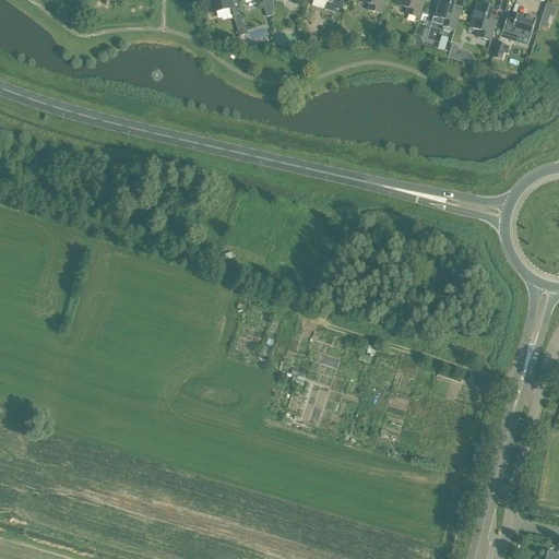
[(242,13),(238,0),(210,0),(213,13),(232,9),(234,15),(236,25),(242,24),(240,14),(242,13)]
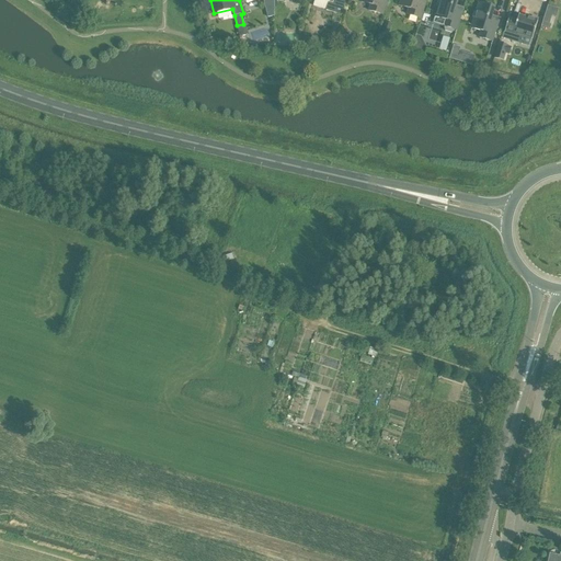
[(244,0),(245,3),(258,0),(263,0),(268,18),(274,16),(274,8),(274,0),(244,0)]
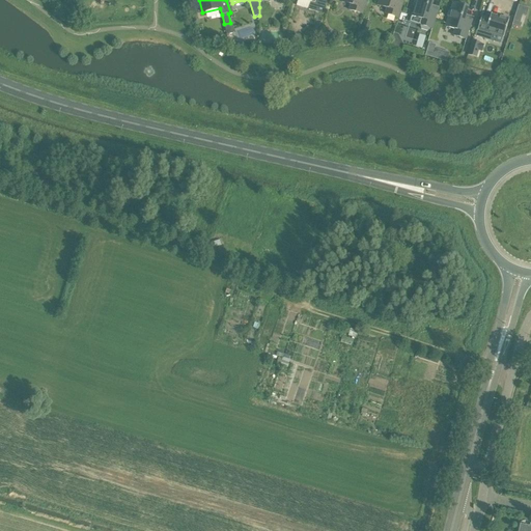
[(324,15),(327,0),(301,0),(310,2),(308,10),(324,15)]
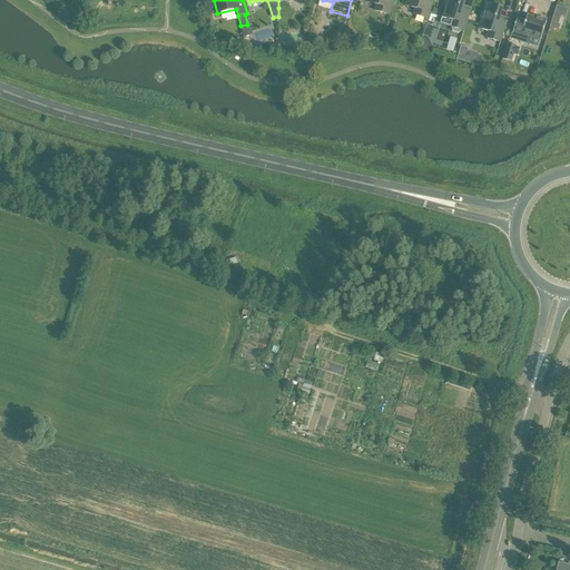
[(369,0),(377,2),(375,10),(374,10),(374,11),(389,16),(393,0),(369,0)]
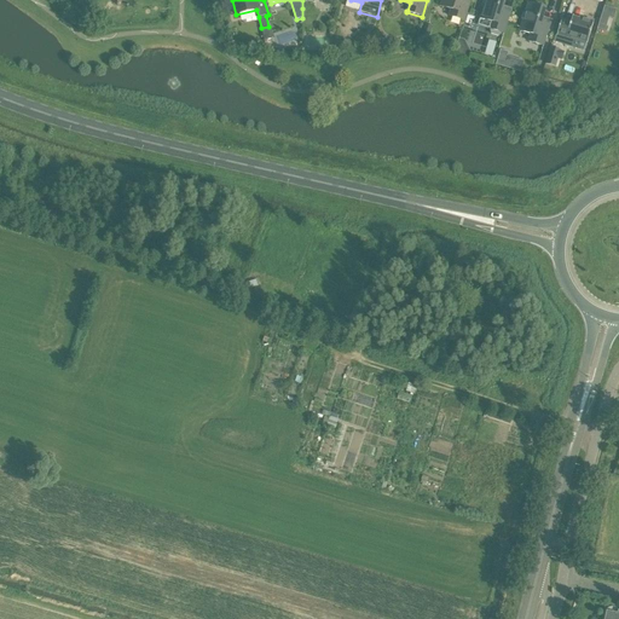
[(441,0),(441,4),(452,7),(449,16),(464,21),(470,1),(467,0),(441,0)]
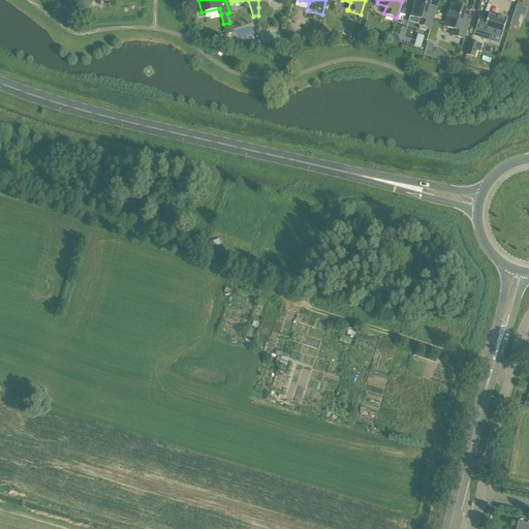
[(411,13),(409,19),(418,21),(417,24),(417,25),(418,25),(419,29),(426,31),(429,28),(431,29),(436,11),(429,9),(431,0),(414,0),(415,1),(412,2),(412,5),(413,7),(411,13)]
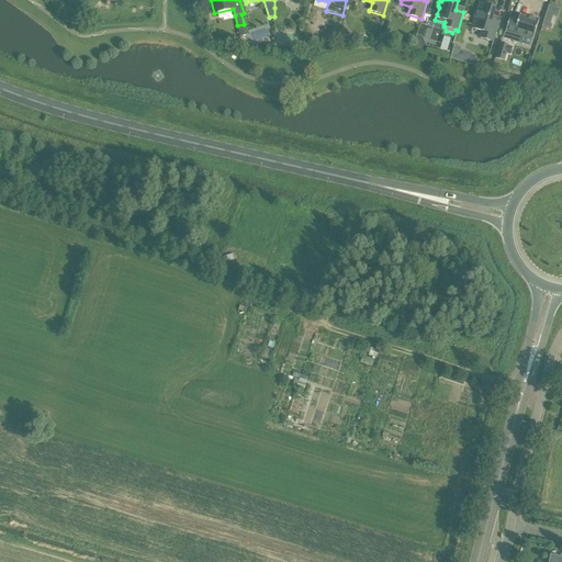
[(495,9),(494,8),(492,6),(489,4),(486,6),(480,3),(479,3),(480,4),(476,12),(474,13),(473,17),(474,19),(472,25),(482,29),(480,37),(479,37),(493,42),(499,23),(492,21),(495,9)]
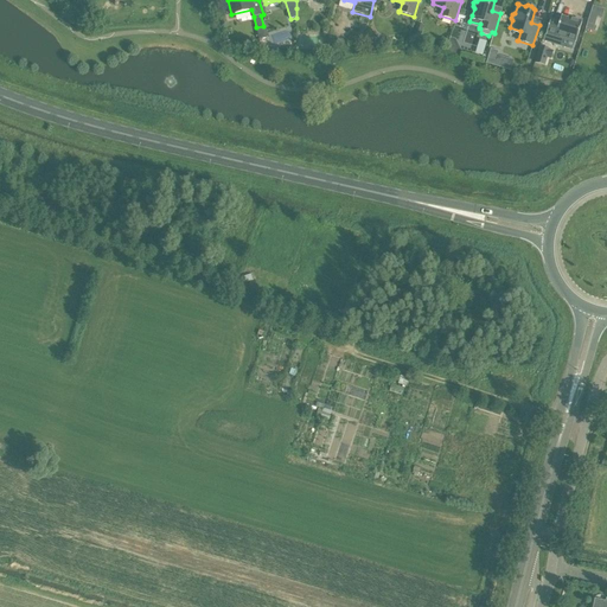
[(550,19),(544,42),(557,45),(560,38),(575,43),(582,21),(568,18),(567,19),(561,17),(560,21),(550,19)]
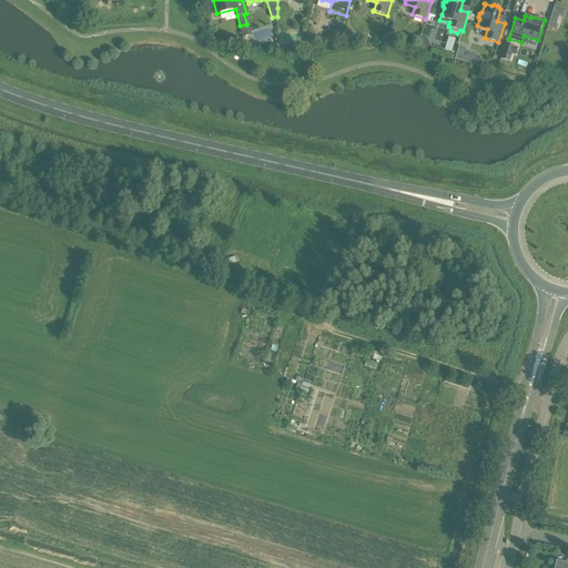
[(548,27),(555,29),(558,17),(551,16),(548,27)]
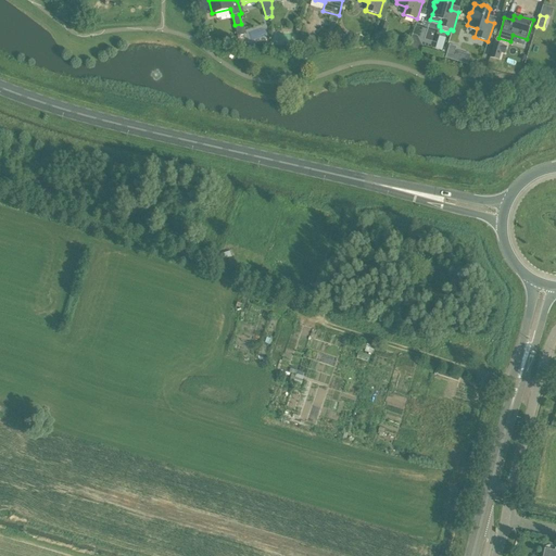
[(388,23),(381,21),(379,29),(386,32),(388,23)]
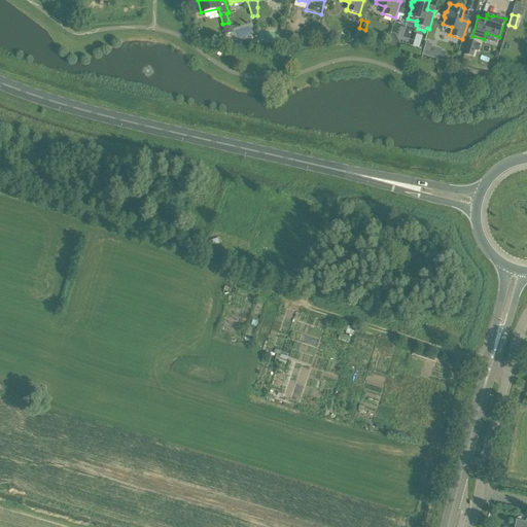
[(395,34),(391,33),(387,45),(399,49),(400,44),(395,34)]
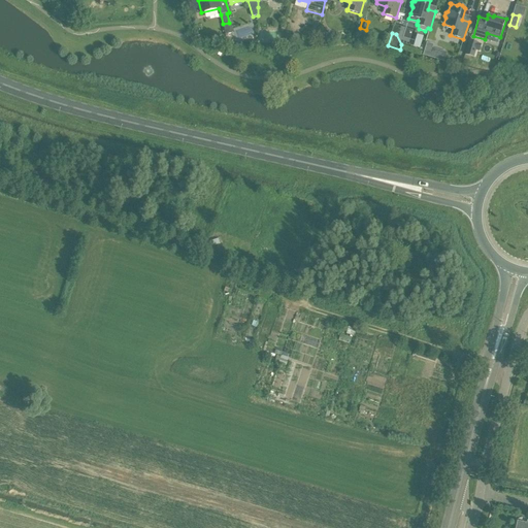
[(475,51),(477,44),(477,43),(469,41),(465,55),(473,57),(475,51)]
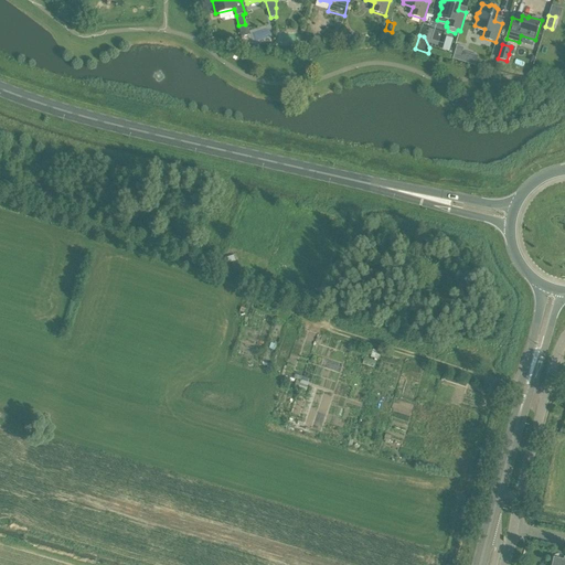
[(478,56),(462,52),(464,49),(457,46),(456,50),(452,60),(475,66),(478,56)]
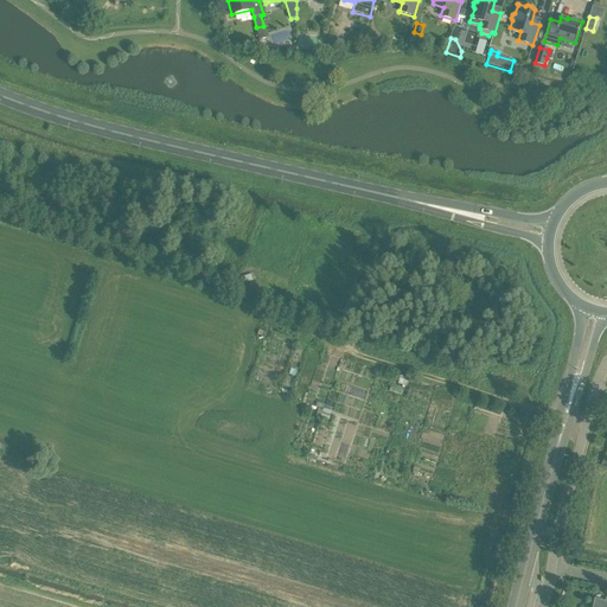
[(606,606),(606,601),(606,602),(606,599),(604,596),(601,595),(599,595),(596,598),(594,600),(593,606),(606,606)]
